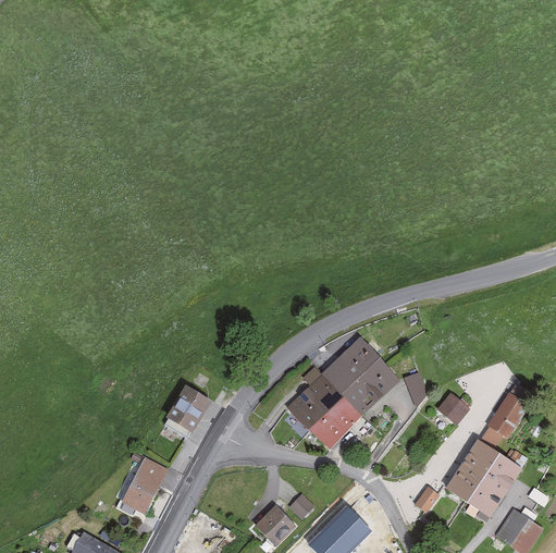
[(322,376),(342,396),(382,358),(362,338),(322,376)]
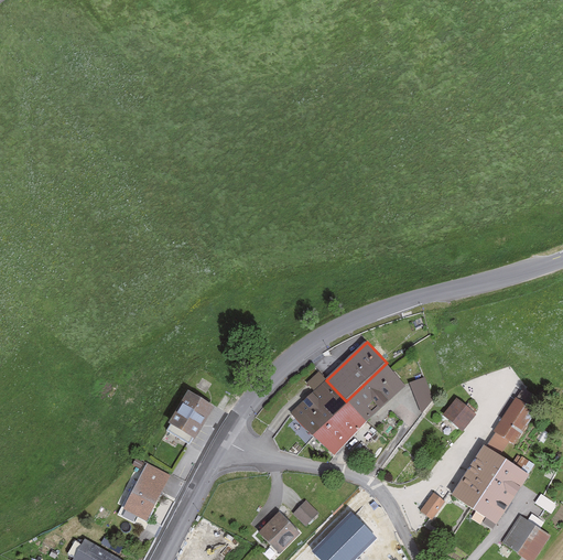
[(387,363),(346,401),(367,422),(408,384),(387,363)]
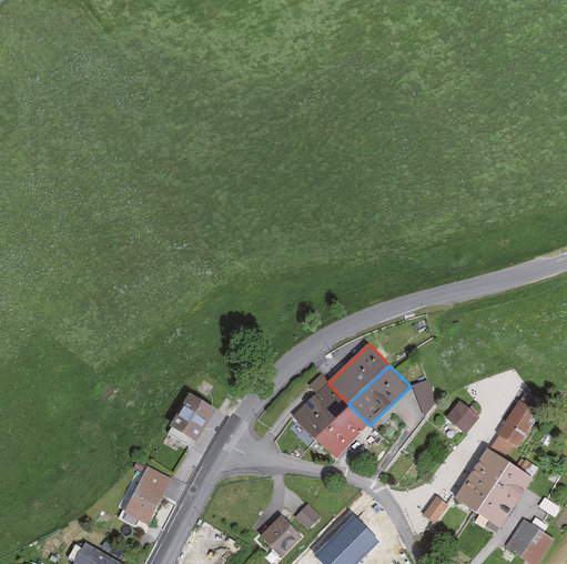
[(314,437),(348,404),(328,383),(321,374),(307,386),(315,395),(293,416),(314,437)]
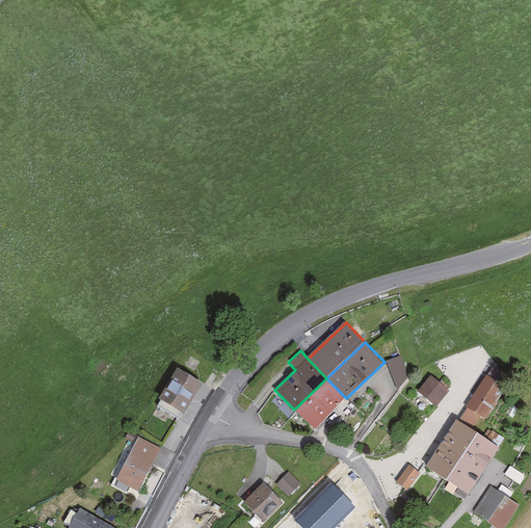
[(401,352),(385,361),(398,390),(415,381),(401,352)]
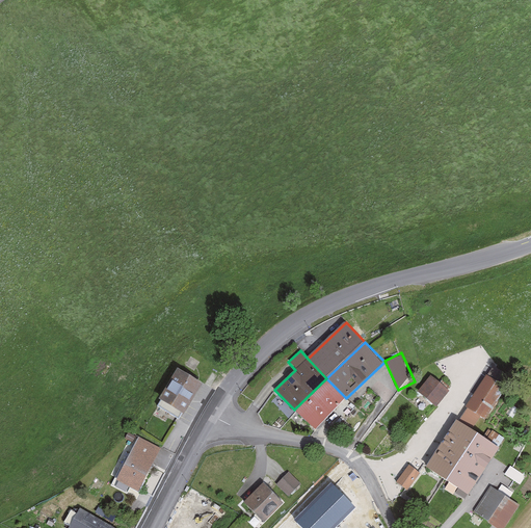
[(492,367),(498,372),(503,365),(496,360),(492,367)]
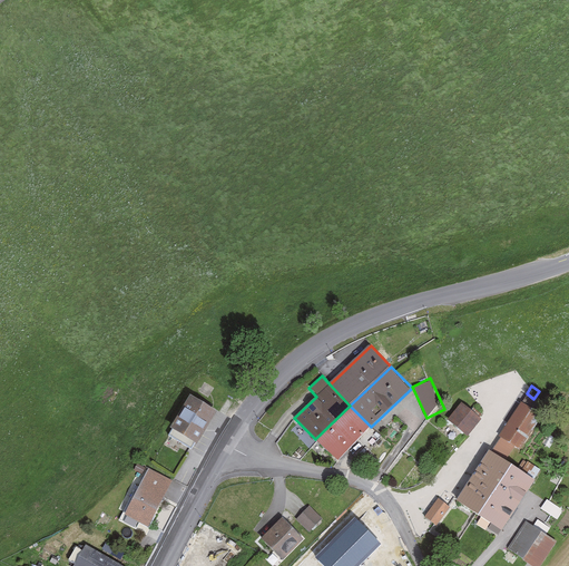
[(214,412),(190,398),(169,429),(194,445),(214,412)]
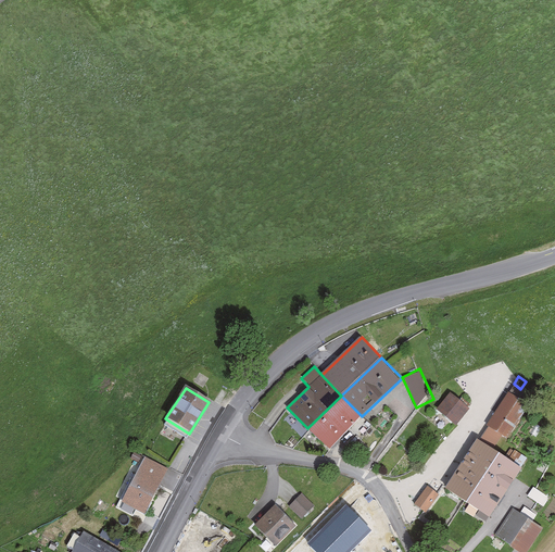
[(520,397),(506,389),(489,419),(503,428),(520,397)]
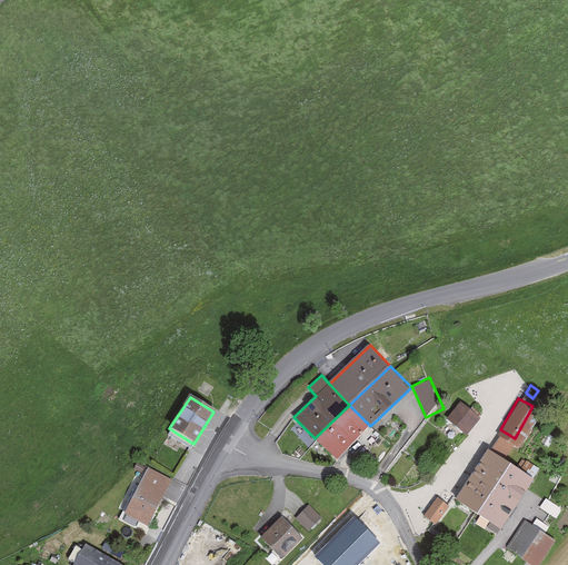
[(479,414),(460,402),(448,420),(467,433),(479,414)]
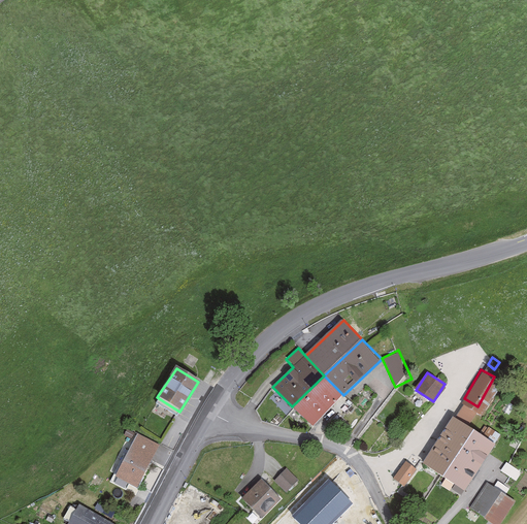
[(343,395),(324,375),(292,406),(311,427),(343,395)]
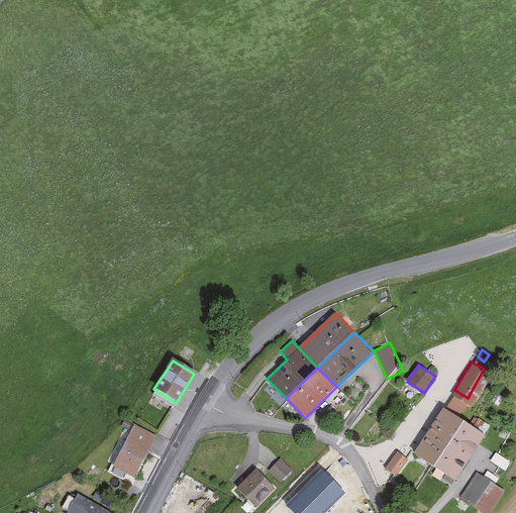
[(433,466),(461,420),(441,408),(413,454),(433,466)]
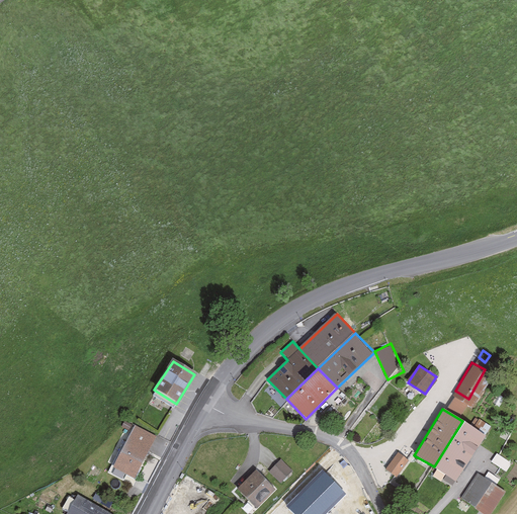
[(485,434),(462,421),(434,466),(456,481),(485,434)]
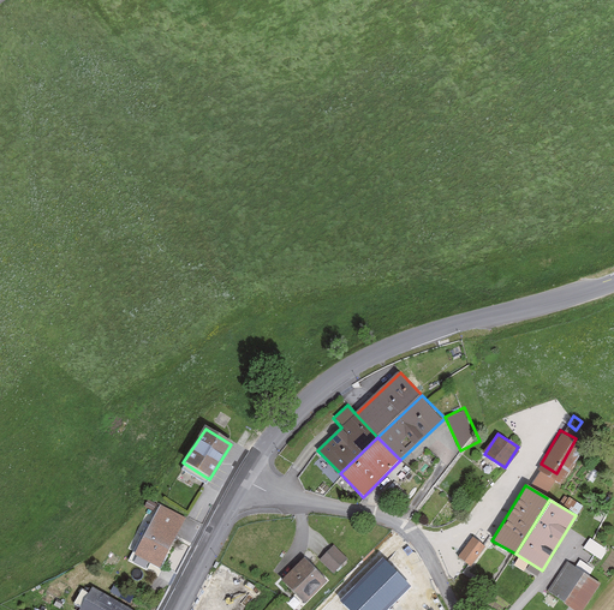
[(185,518),(159,504),(132,552),(159,567),(185,518)]
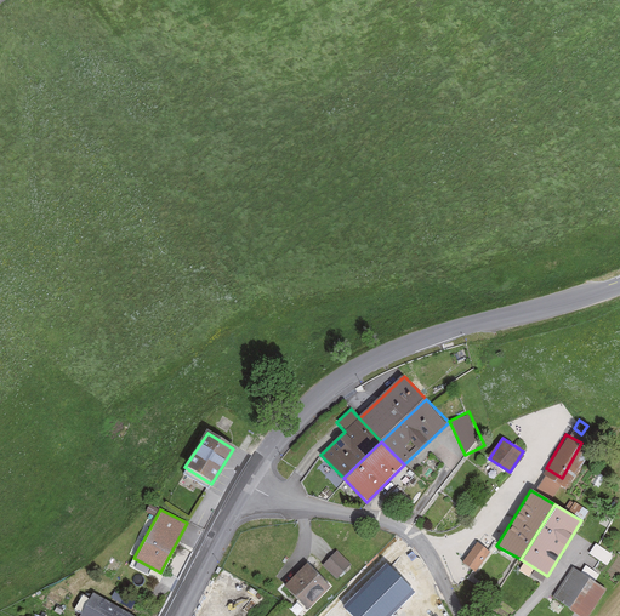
[(599,537),(593,547),(612,558),(616,548),(599,537)]
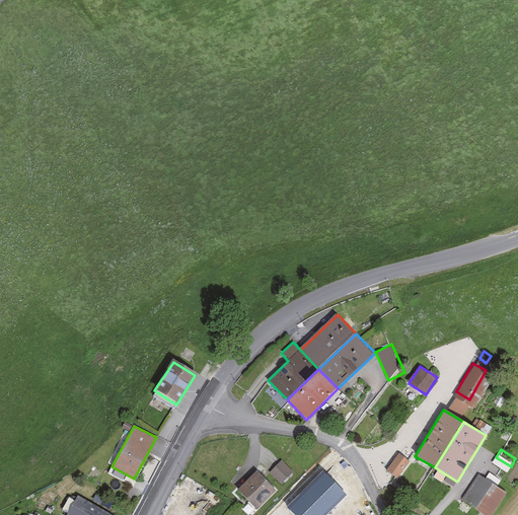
[(411,460),(399,453),(389,469),(400,476),(411,460)]
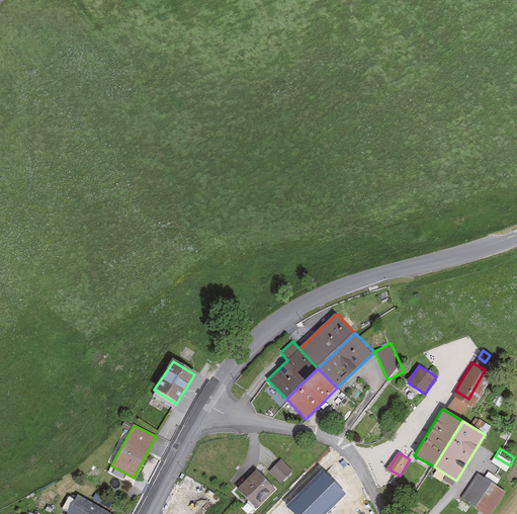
[(281,455),(270,467),(283,479),(294,466),(281,455)]
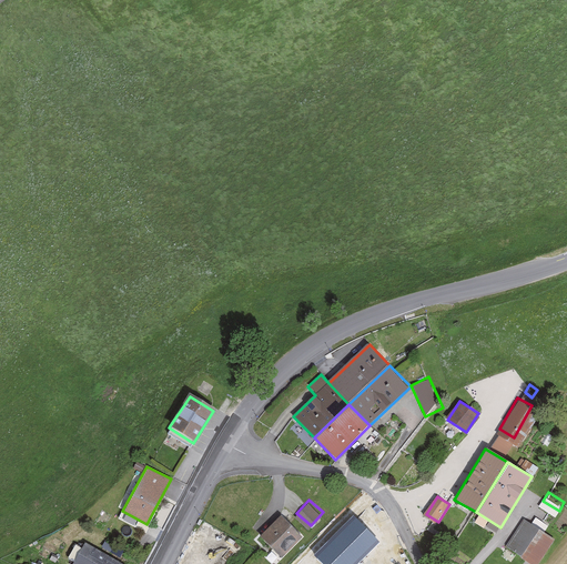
[(282,556),(304,534),(282,511),(260,533),(282,556)]
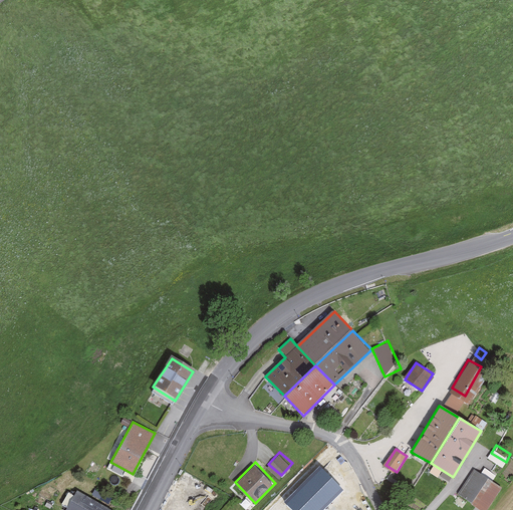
[(286,500),(295,509),(321,509),(344,487),(322,464),(286,500)]
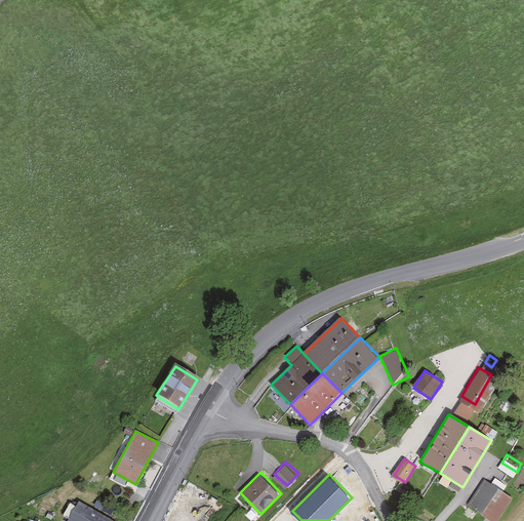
[(497,520),(513,497),(483,478),(467,504),(493,520),(497,520)]
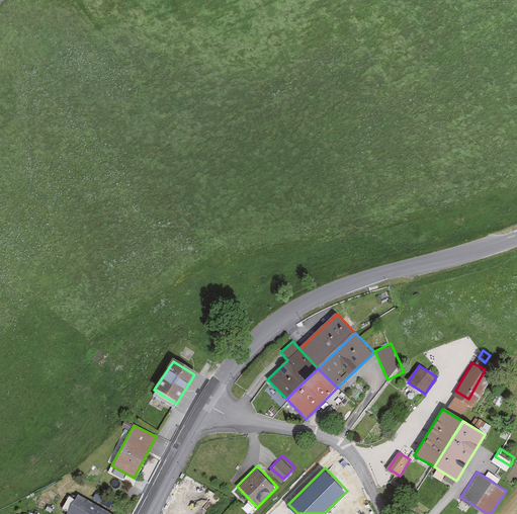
[(80,492),(66,513),(111,513),(113,512),(80,492)]
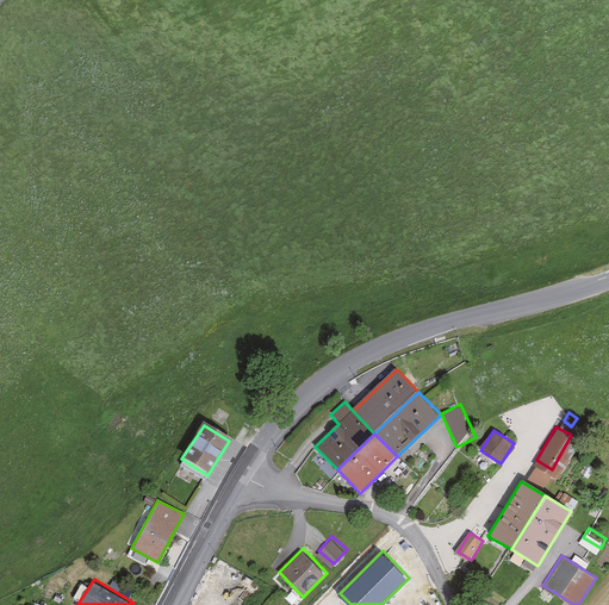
All buildings are outlined.
